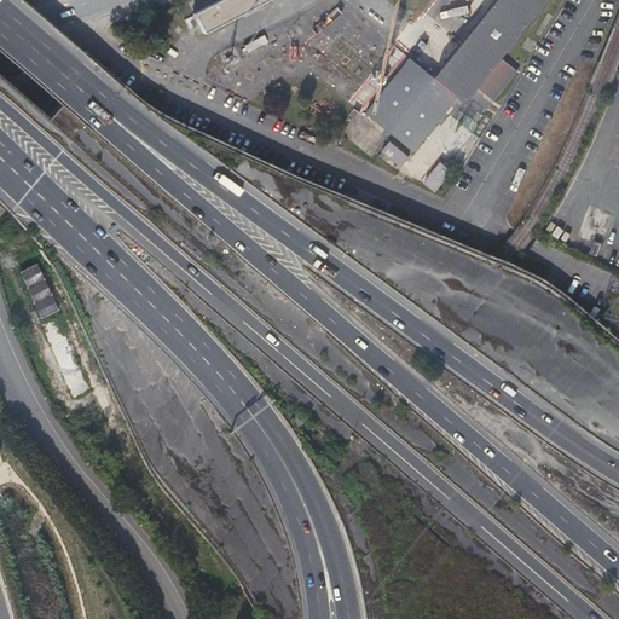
[(219,0),(195,13),(201,24),(204,30),(261,0),(219,0)]
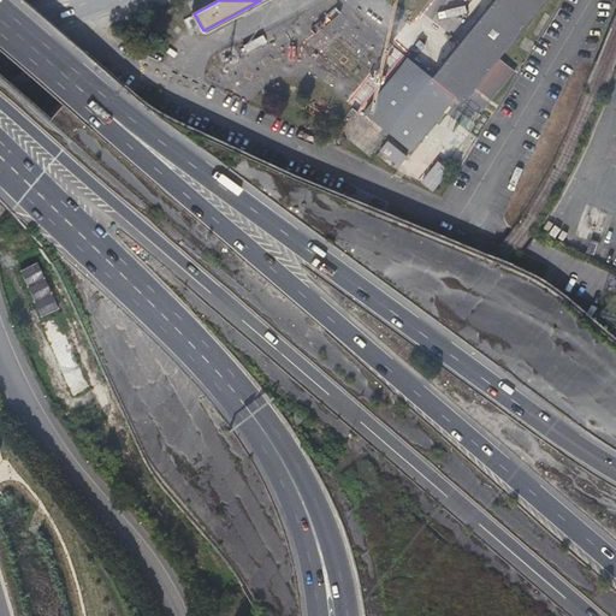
[(492,0),(432,76),(409,57),(365,112),(412,149),(455,94),(462,100),(543,0),(492,0)]
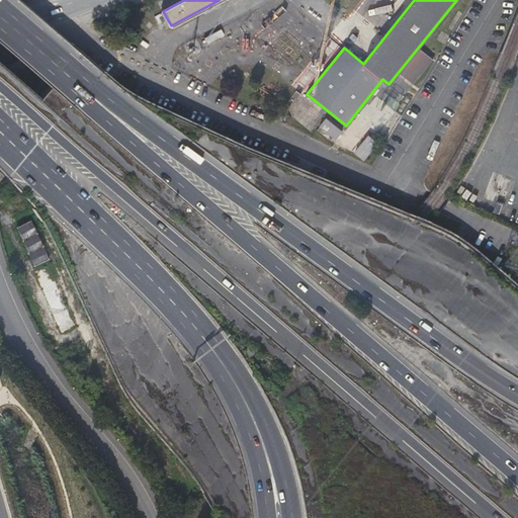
[(171,25),(168,20),(162,23),(165,28),(171,25)]
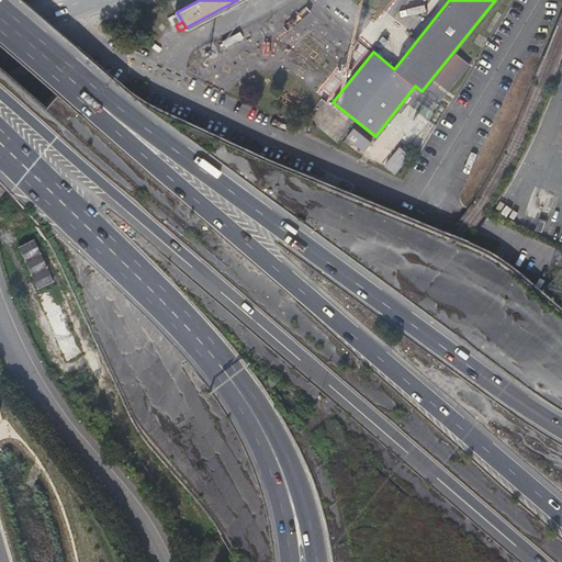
[(345,135),(363,150),(367,147),(371,141),(352,126),(345,135)]
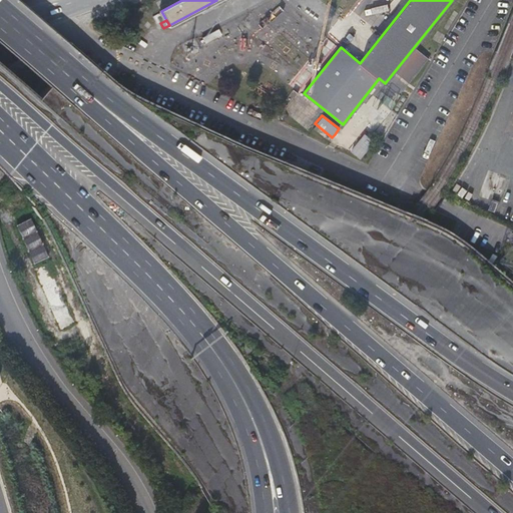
[(361,155),(374,139),(366,133),(353,148),(361,155)]
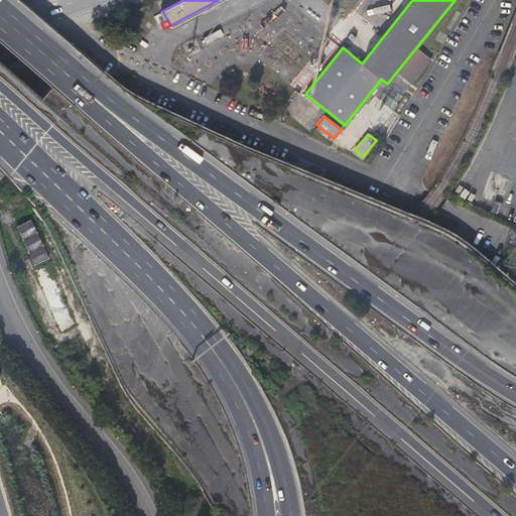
[(35,264),(49,257),(32,219),(18,225),(35,264)]
